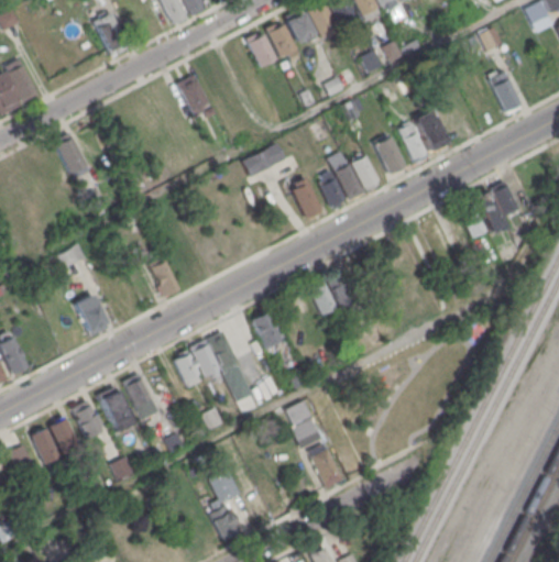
[(173,21),(161,0),(183,0),(189,12),(173,21)]
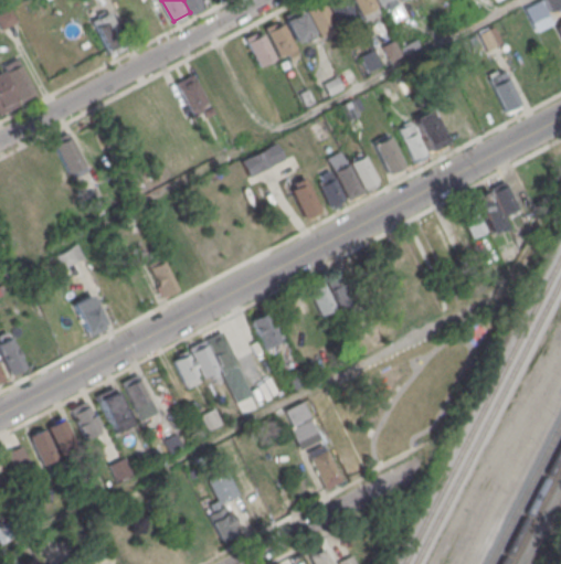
[(190,12),(183,0),(203,0),(205,3),(190,12)]
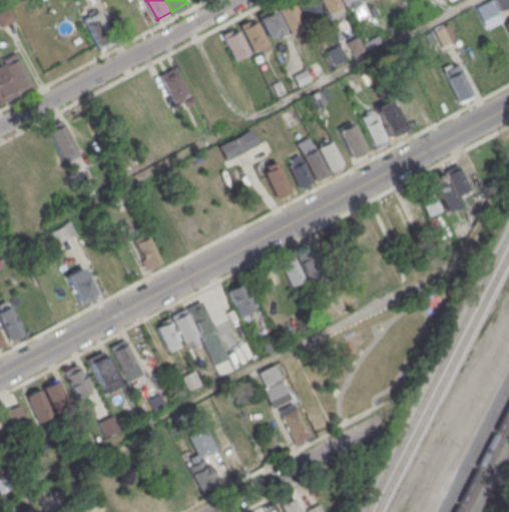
[(311,25),(298,0),(318,0),(327,17),(311,25)]
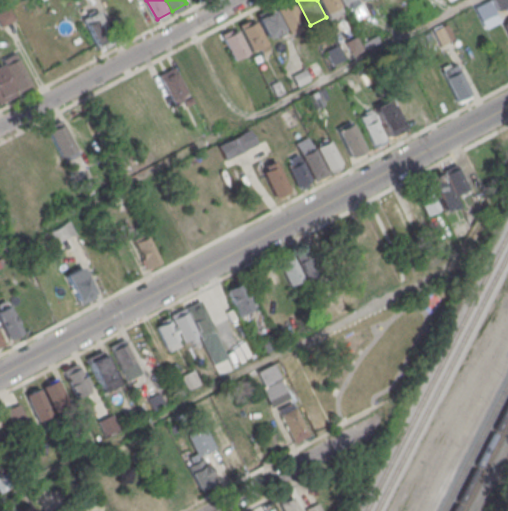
[(330,16),(321,0),(340,0),(345,9),(330,16)]
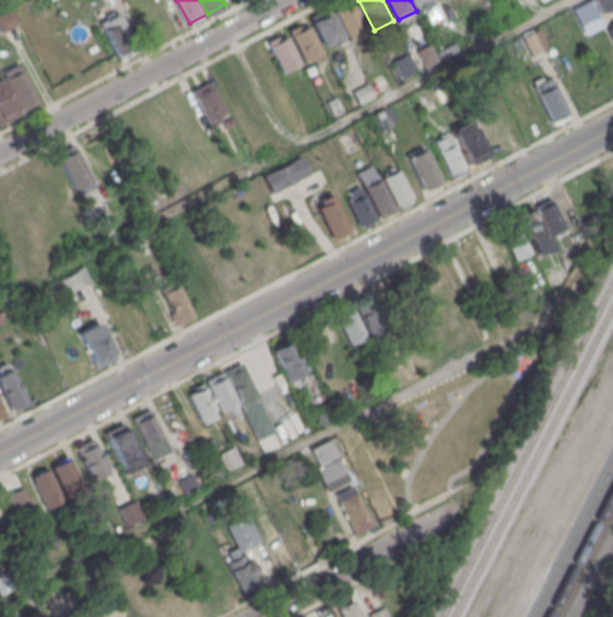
[(439,5),(436,0),(416,0),(422,13),(439,5)]
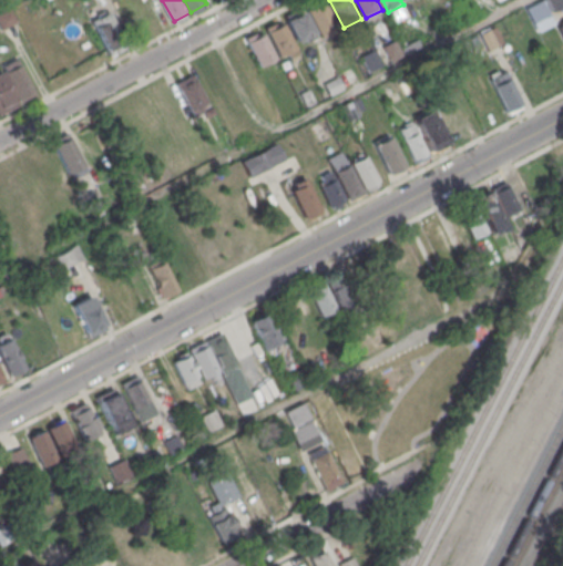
[(562,11),(560,12),(553,0),(562,0),(562,11)]
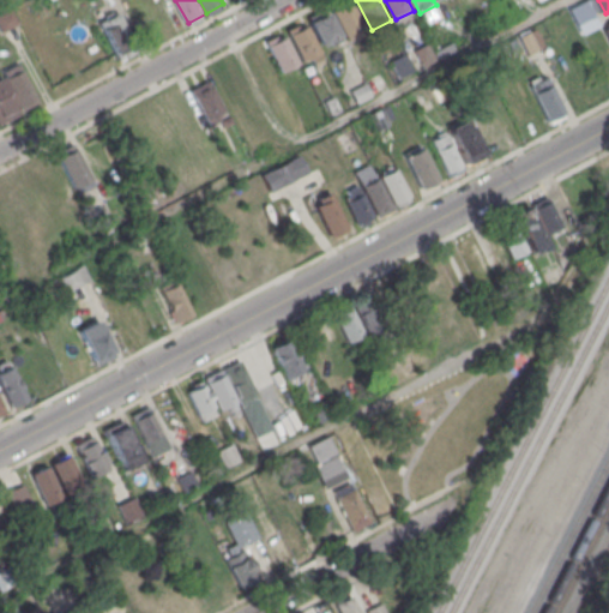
[(350,42),(335,12),(354,2),(369,32),(350,42)]
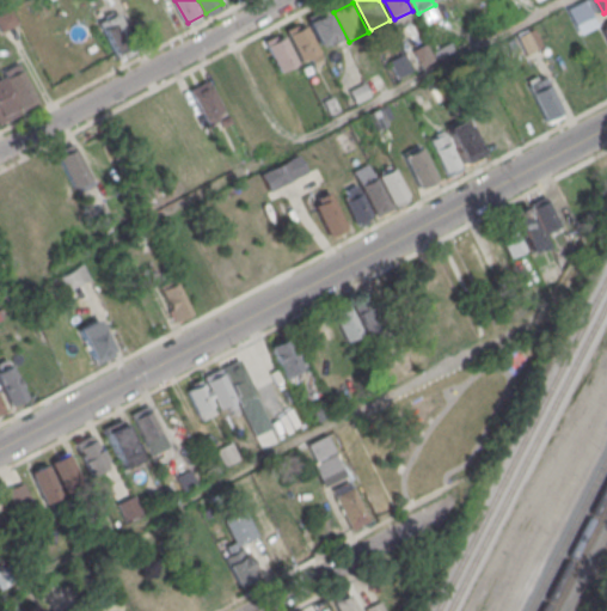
[(6,31),(0,19),(0,16),(14,10),(22,24),(6,31)]
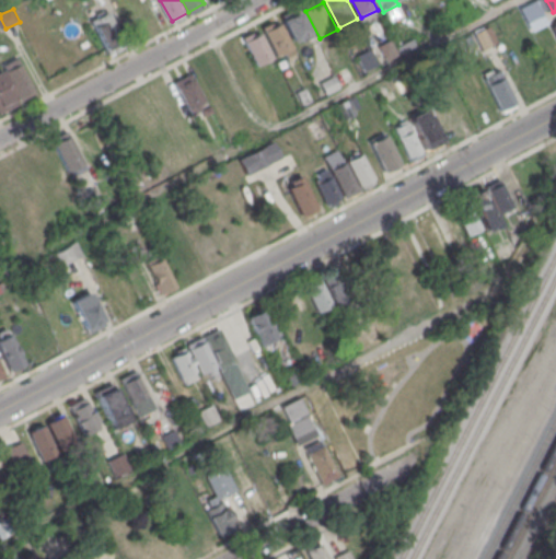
[(297,42),(286,20),(303,11),(314,33),(297,42)]
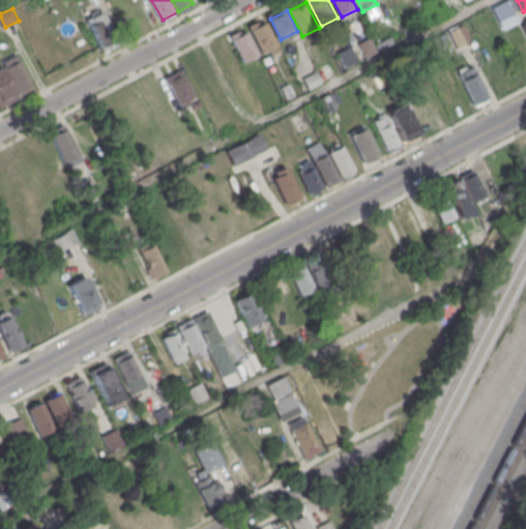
[(89,20),(106,11),(123,43),(106,53),(89,20)]
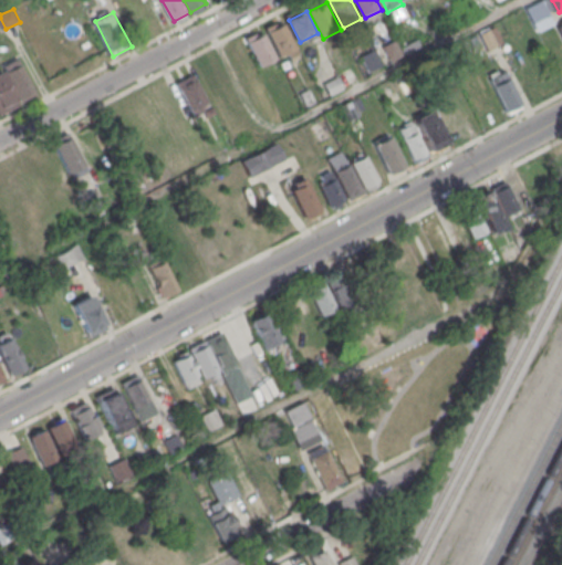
[(282,58),(268,30),(285,21),(300,49),(282,58)]
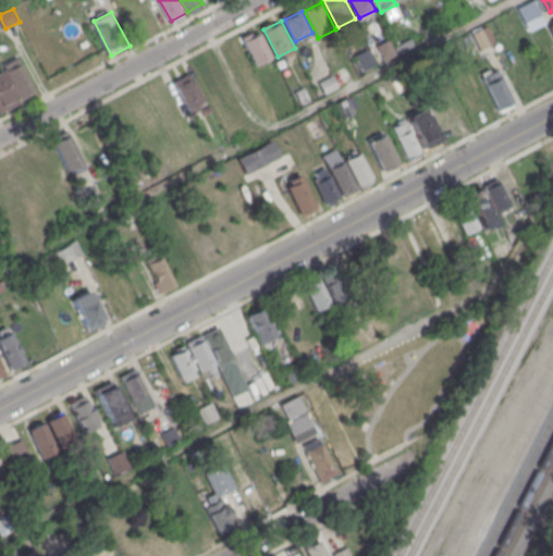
[(258,66),(244,38),(260,29),(274,58),(258,66)]
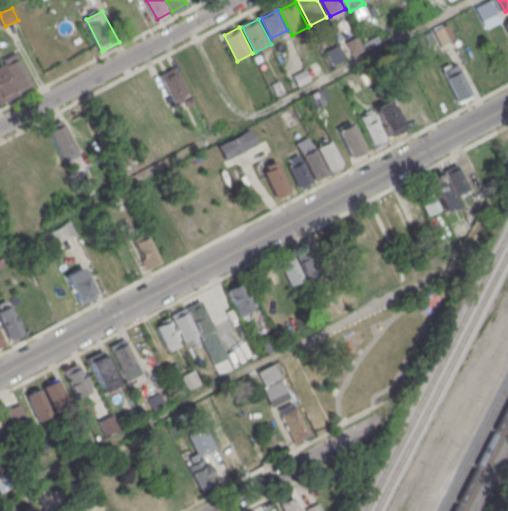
[(336,65),(329,52),(341,46),(348,59),(336,65)]
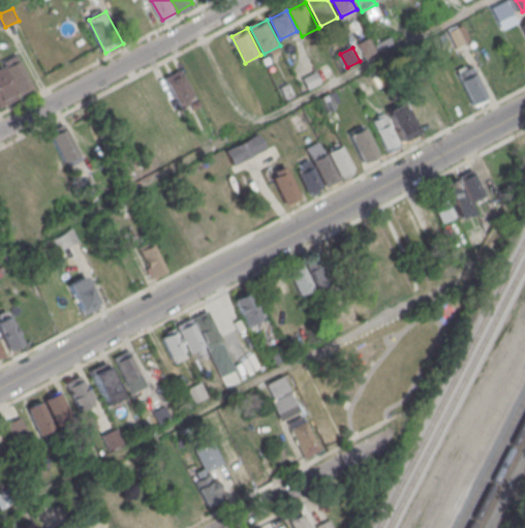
[(22,95),(5,64),(21,56),(36,87),(22,95)]
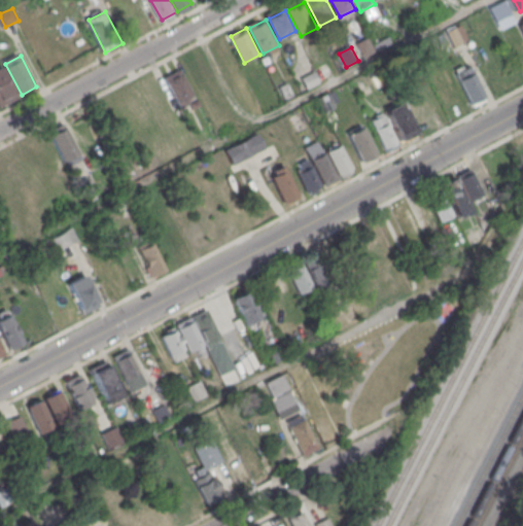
[(1,107),(0,105),(0,68),(3,67),(20,98),(1,107)]
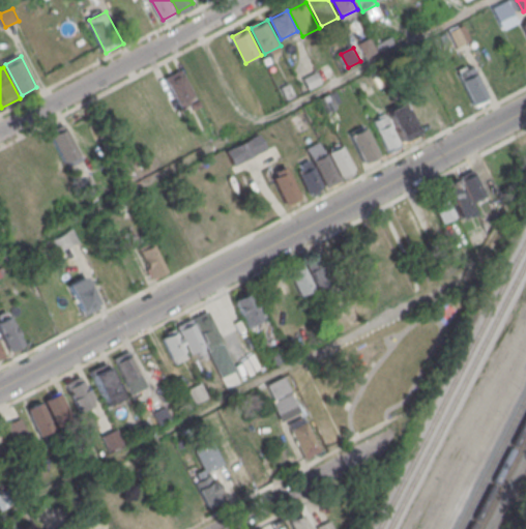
[(477,104),(462,76),(476,68),(491,97),(477,104)]
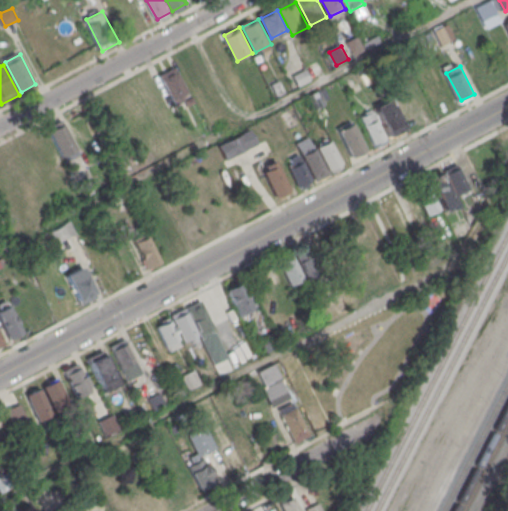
[(174,101),(162,77),(178,69),(190,94),(174,101)]
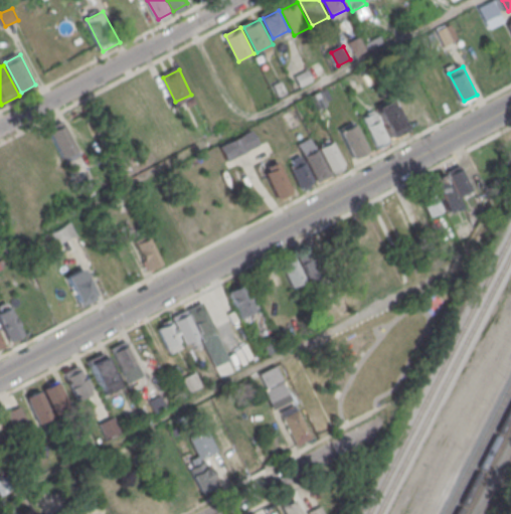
[(303,88),(298,77),(310,71),(315,81),(303,88)]
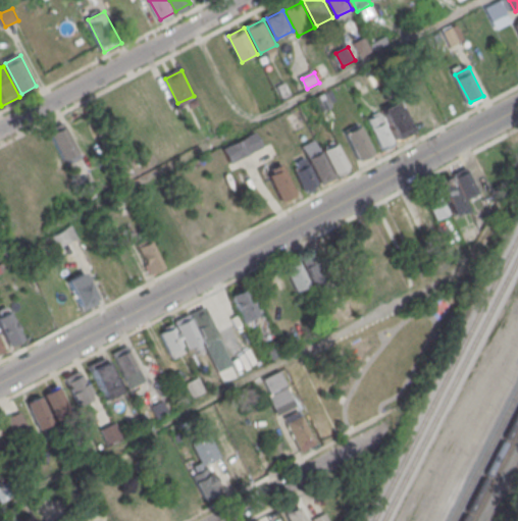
[(285,98),(278,87),(287,83),(292,94),(285,98)]
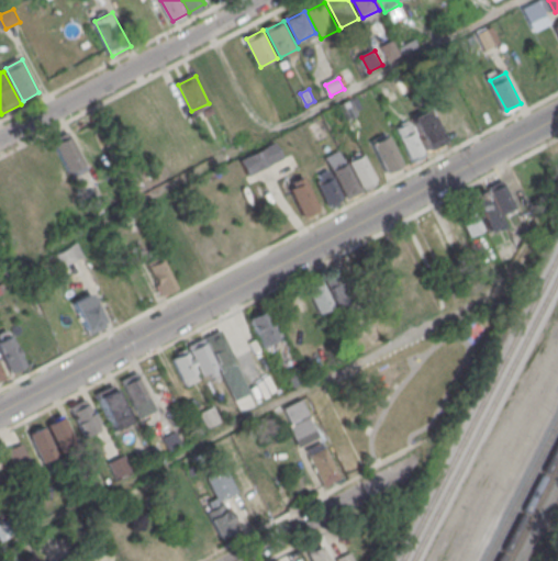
[(350,120),(343,105),(352,100),(359,114),(350,120)]
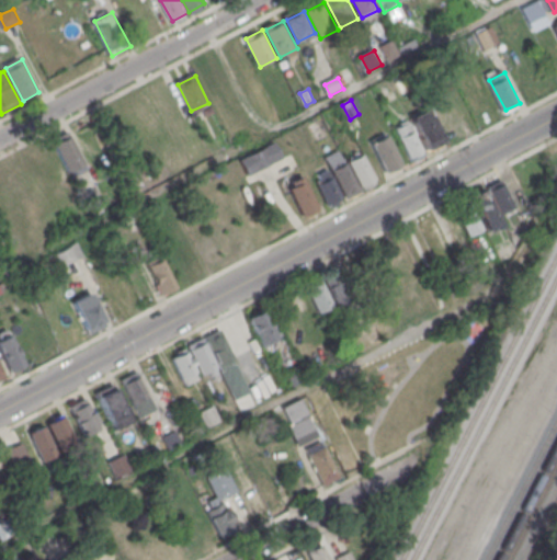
[(431,151),(415,120),(430,112),(446,144),(431,151)]
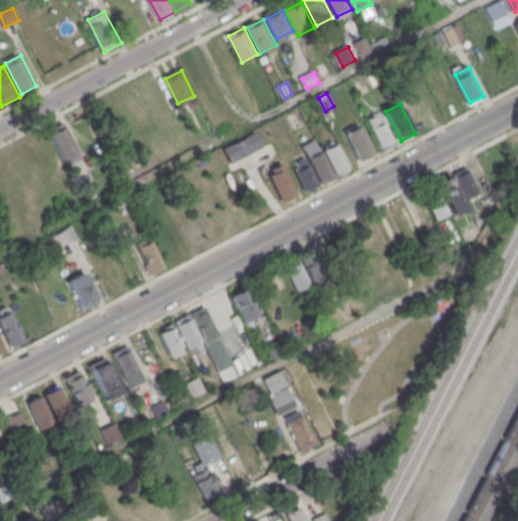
[(384,150),(371,124),(383,118),(397,144),(384,150)]
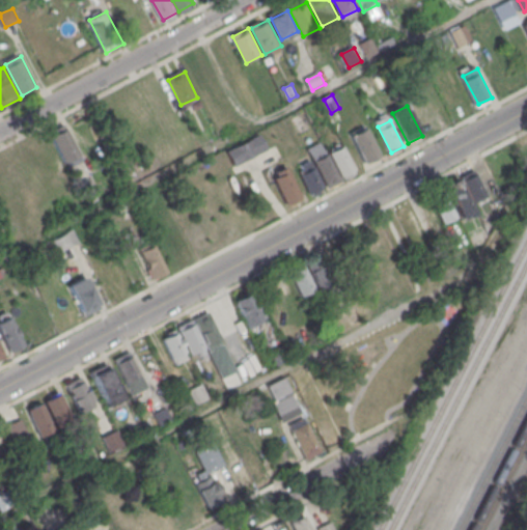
[(366,163),(353,136),(368,129),(382,155),(366,163)]
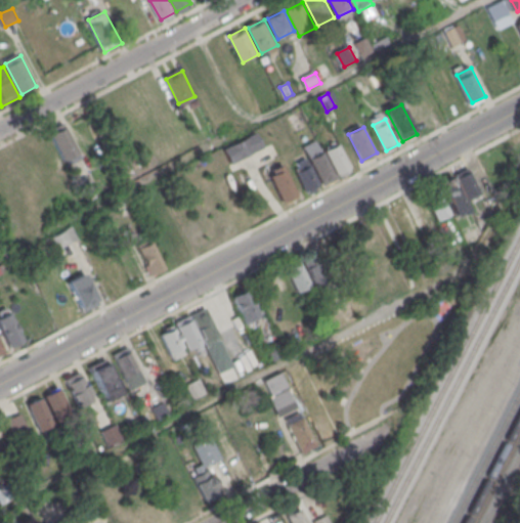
[(67,164),(52,135),(68,128),(82,157),(67,164)]
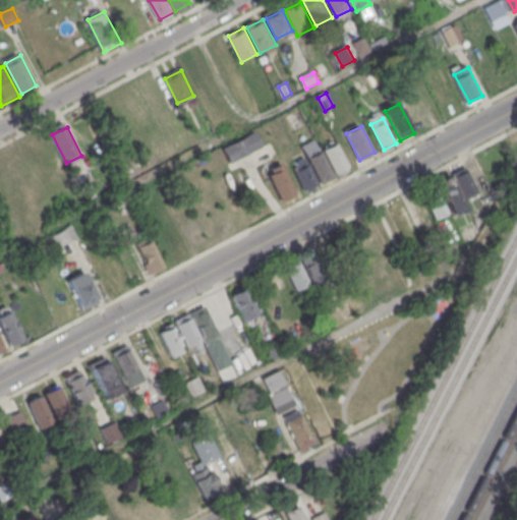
[(231,163),(225,150),(255,133),(263,147),(231,163)]
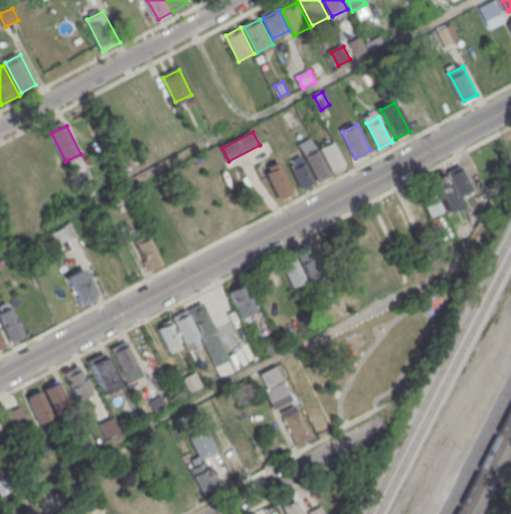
[(319,183),(299,145),(312,138),(332,176),(319,183)]
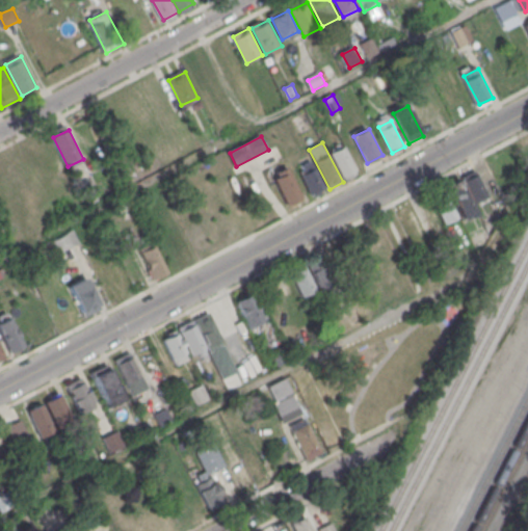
[(344,178),(331,152),(343,144),(357,170),(344,178)]
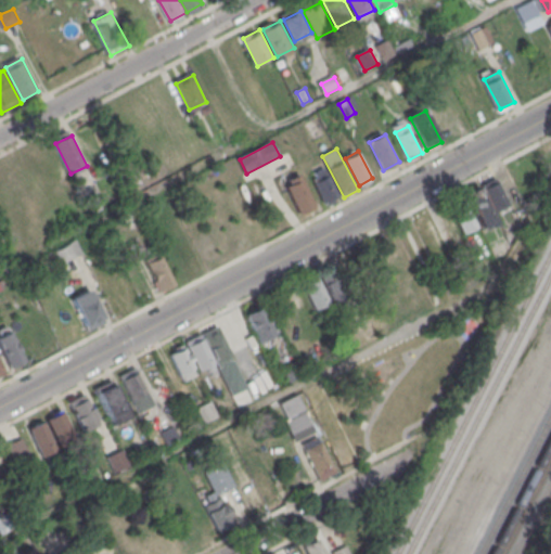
[(324,202),(314,181),(328,175),(338,195),(324,202)]
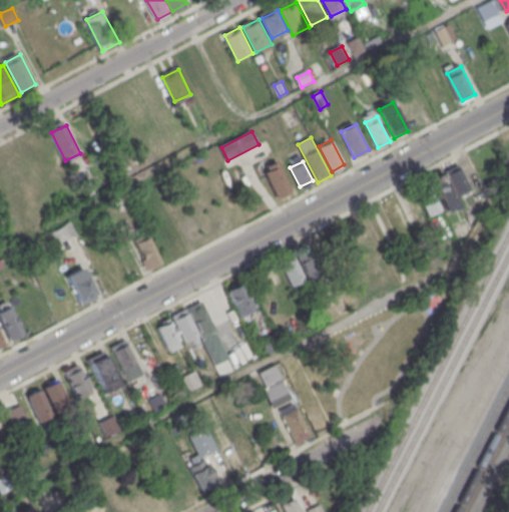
[(277,197),(265,172),(279,165),(291,190),(277,197)]
